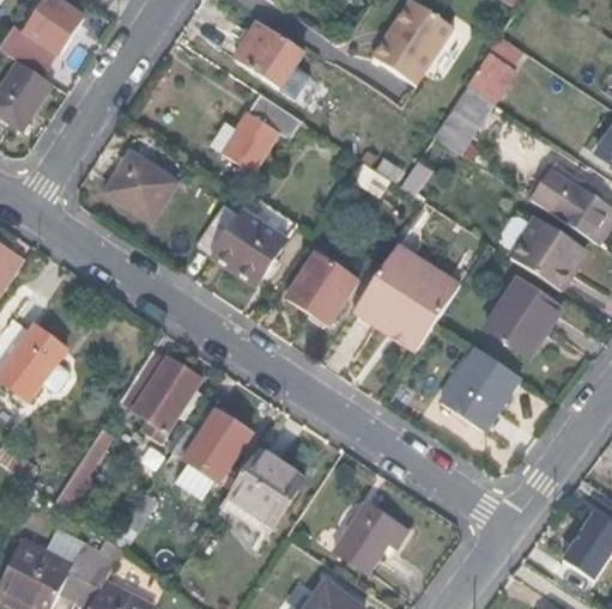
[(0,50),(18,62),(41,78),(56,56),(60,59),(86,20),(56,0),(42,0),(30,19),(38,25),(30,38),(13,26),(0,46),(0,50)]
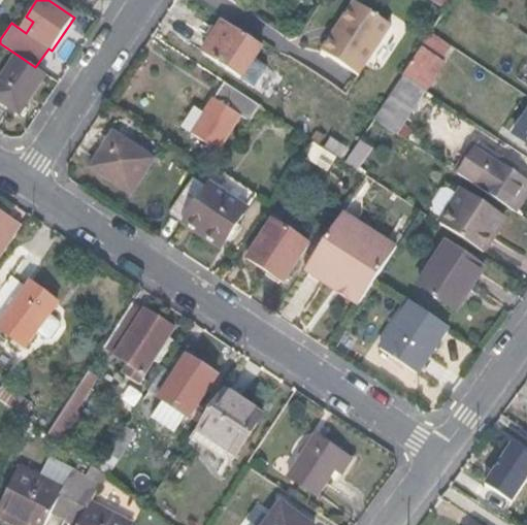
[(358,71),(390,22),(358,0),(354,0),(321,46),(358,71)]
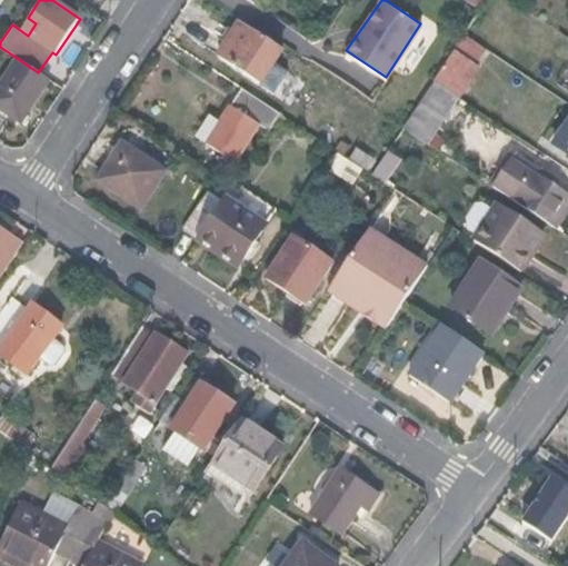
[(271,59),(279,46),(237,18),(215,52),(258,79),(271,59)]
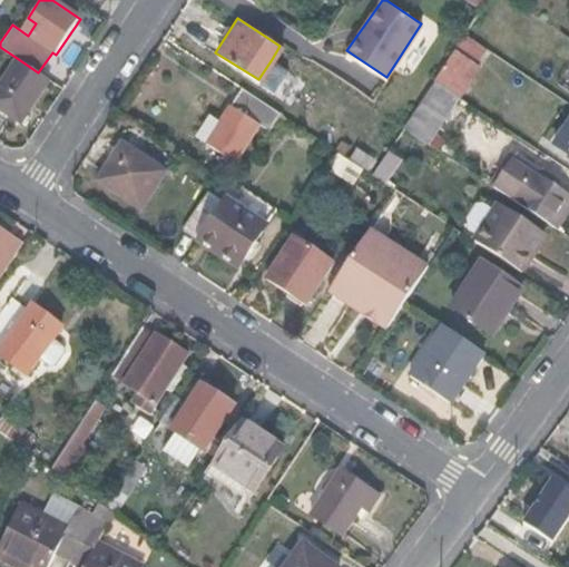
[(464,32),(454,47),(478,62),(484,51),(508,68),(503,75),(523,88),(531,76),(464,32)]
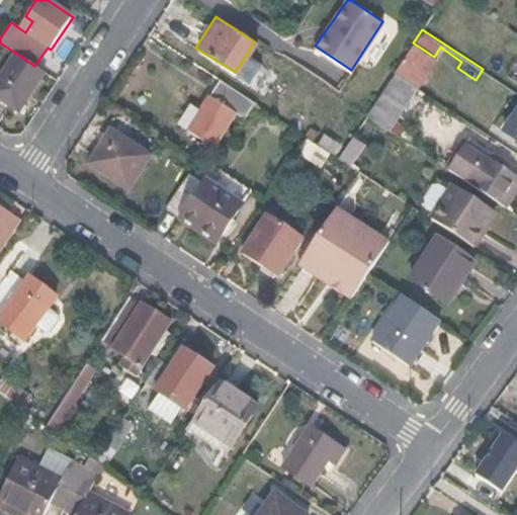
[(413,43),(394,72),(412,84),(419,88),(437,59),(434,57),(413,43)]
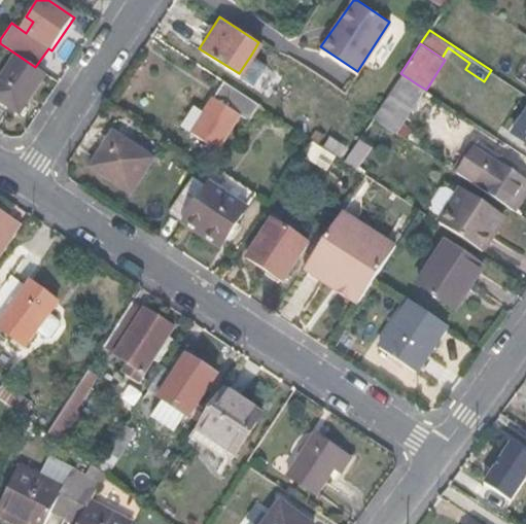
[(0,103),(18,115),(44,73),(35,67),(15,54),(0,76),(0,103)]
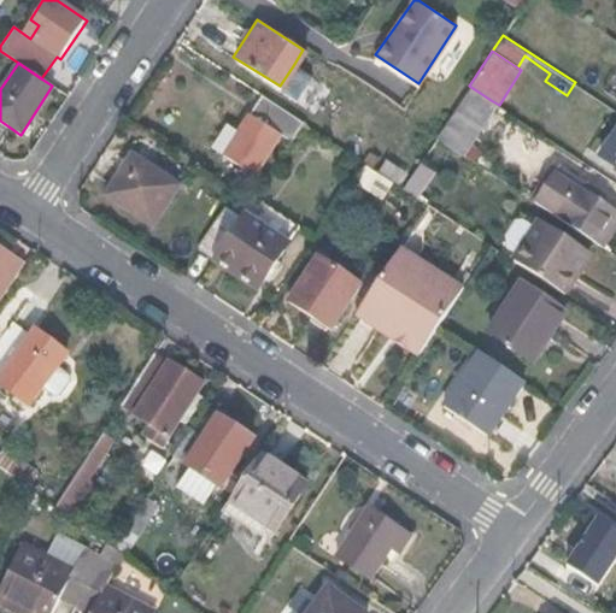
[(294,64),(280,86),(292,94),(306,71),(294,64)]
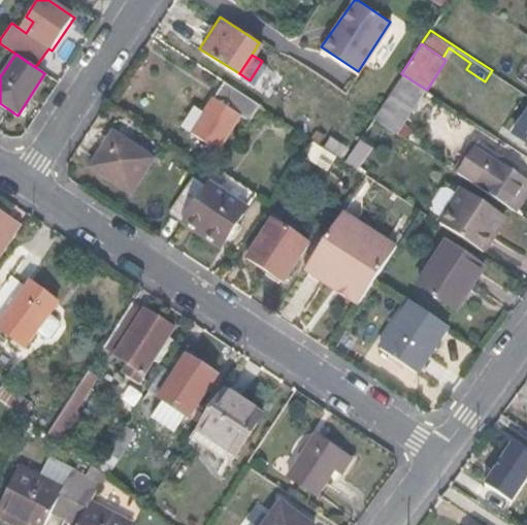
[(420,86),(401,73),(373,117),(392,129),(420,86)]
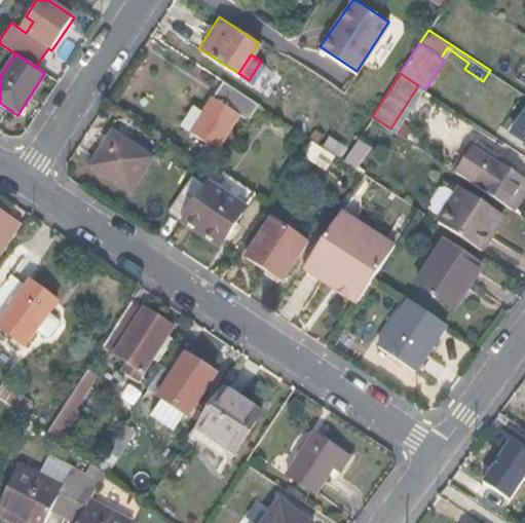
[(239,112),(246,116),(256,101),(221,78),(202,109),(189,129),(216,146),(239,112)]
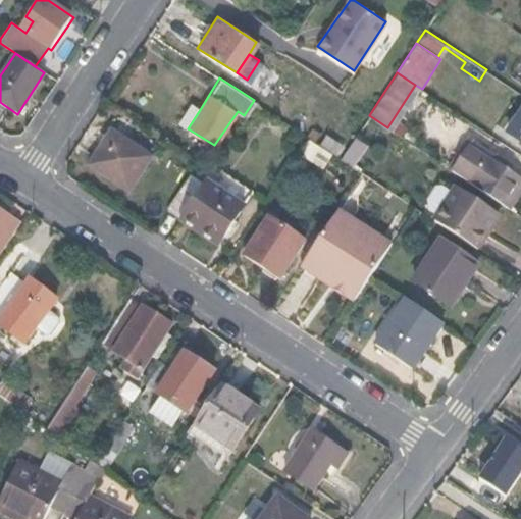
[(188,128),(201,108),(189,101),(176,121),(188,128)]
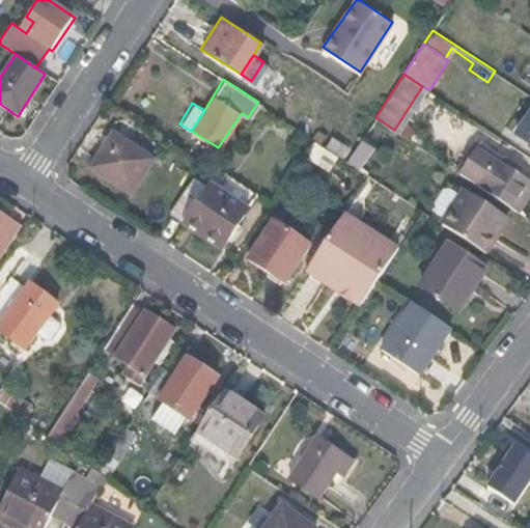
[(529,141),(529,110),(517,133),(529,141)]
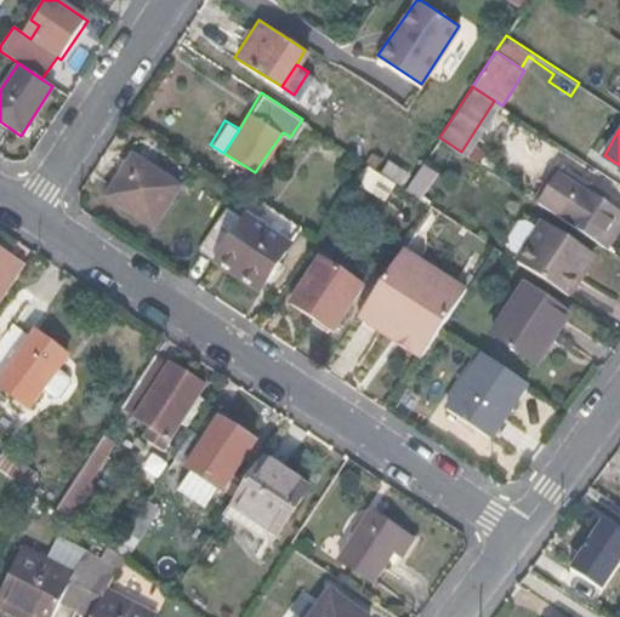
[(180,183),(131,152),(103,194),(152,226),(180,183)]
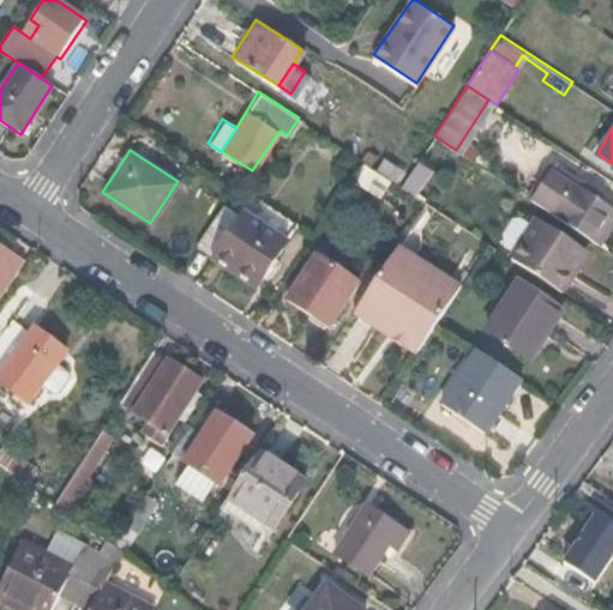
[(390,176),(361,158),(349,177),(378,195),(390,176)]
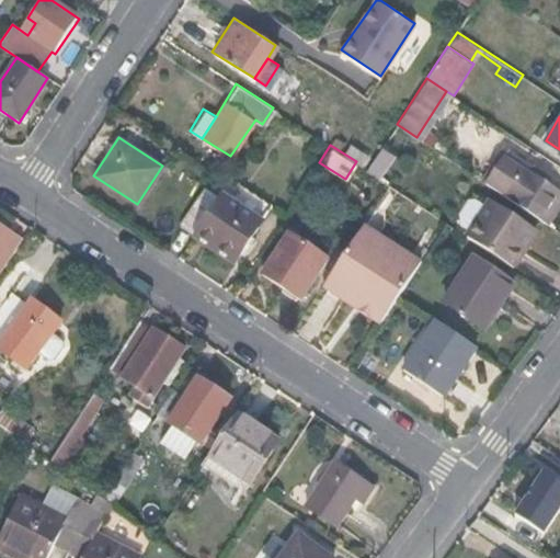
[(559,190),(507,156),(489,184),(548,223),(559,204),(559,190)]
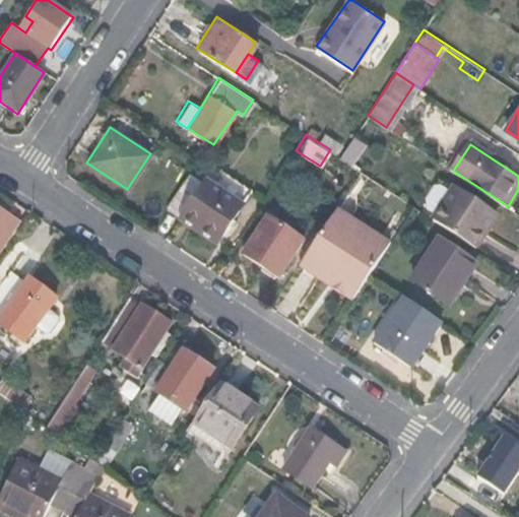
[(166,208),(178,216),(202,179),(191,171),(166,208)]
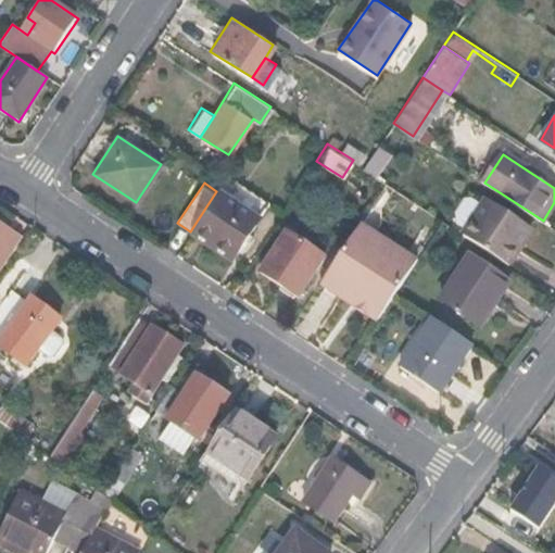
[(257,218),(216,191),(190,231),(231,259),(257,218)]
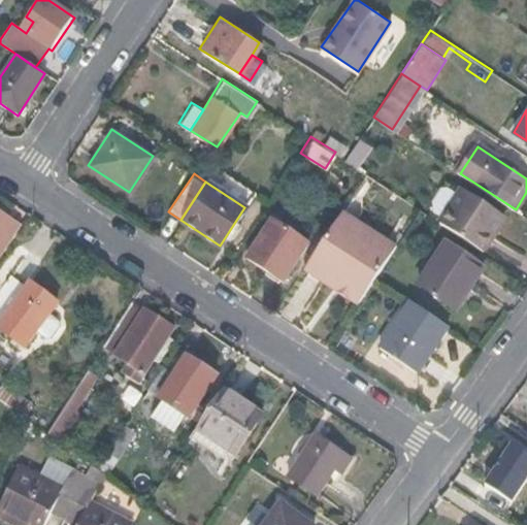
[(462,189),(441,222),(484,249),(503,217),(462,189)]
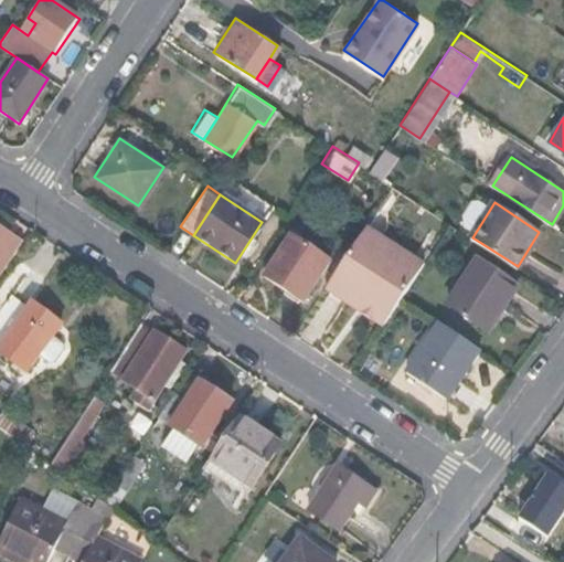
[(0,271),(2,273),(25,237),(0,221),(0,271)]
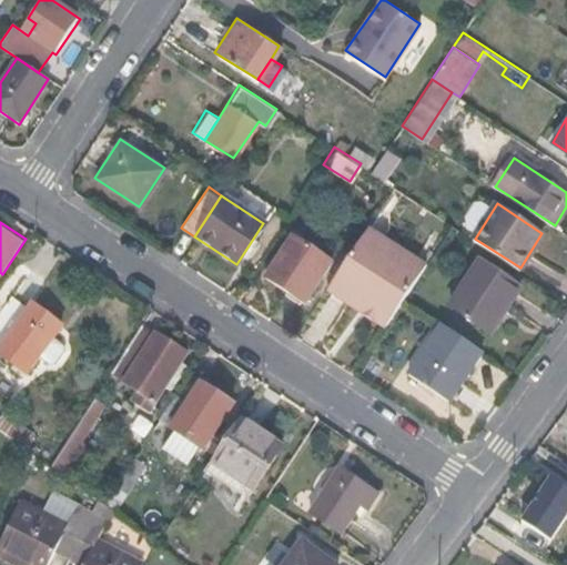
[(391,255),(398,244),(367,224),(326,289),(385,326),(418,272),(391,255)]
